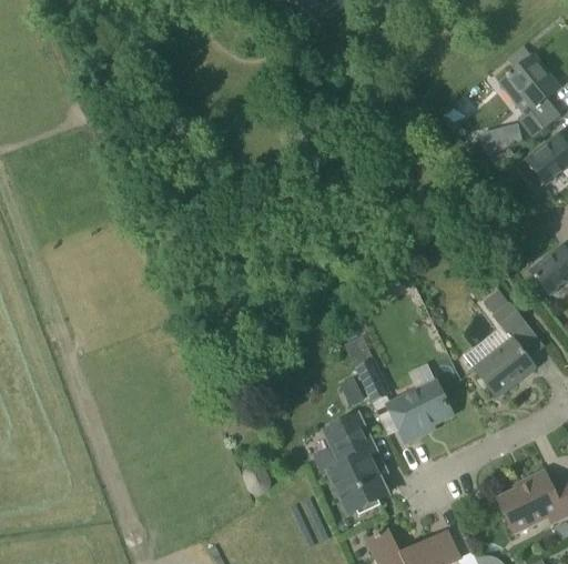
[(533,56),(498,83),(524,113),(517,118),(528,131),(531,136),(559,112),(556,108),(546,97),(558,87),(533,56)]
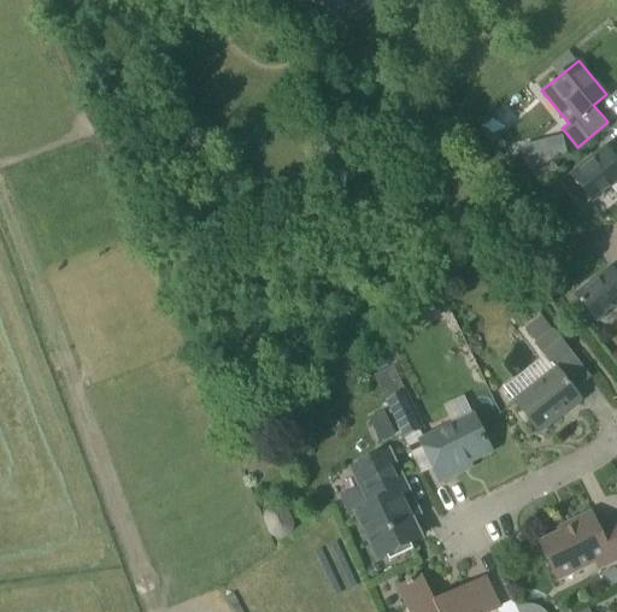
[(527,146),(538,157),(552,152),(556,139),(529,133),(527,146)]
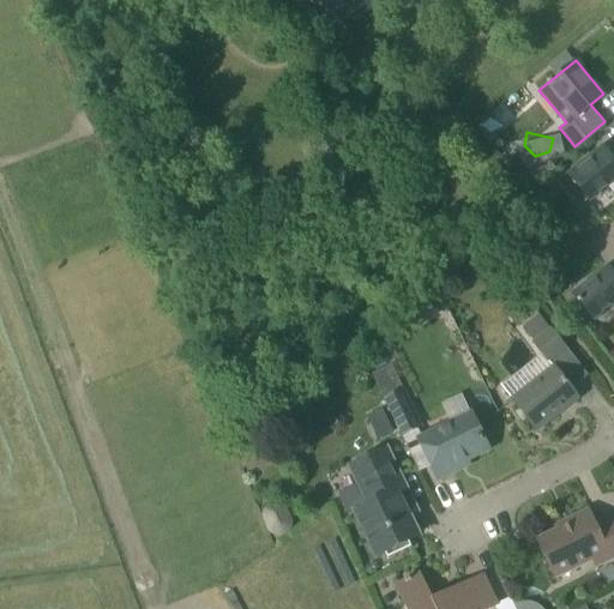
[(603,145),(571,172),(569,169),(555,180),(577,206),(613,176),(613,155),(613,156),(603,145)]
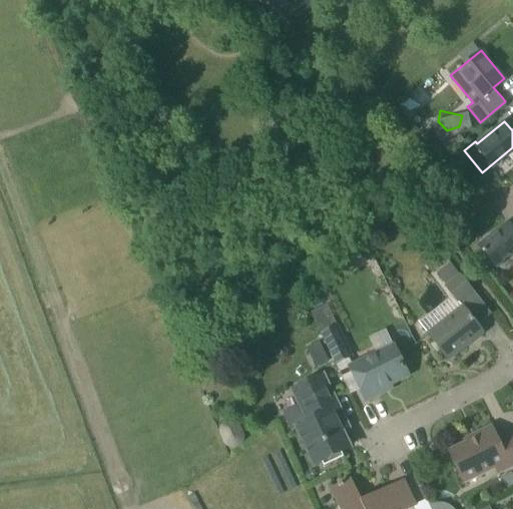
[(446,136),(455,147),(463,140),(454,130),(446,136)]
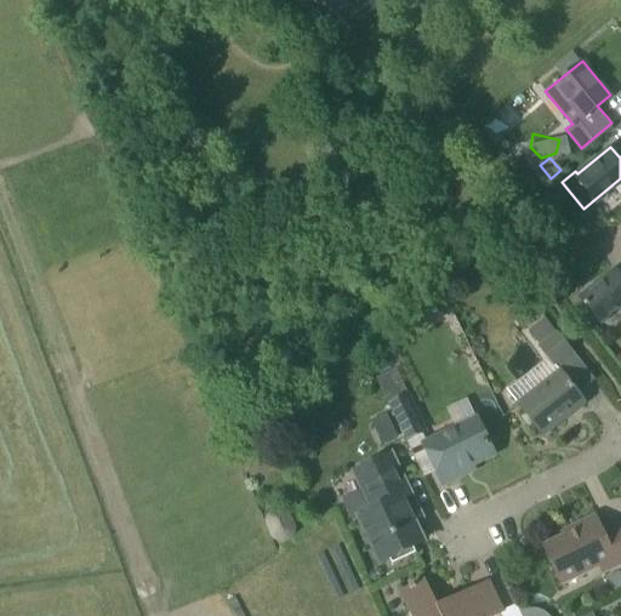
[(620,274),(615,268),(581,295),(600,319),(620,302),(620,274)]
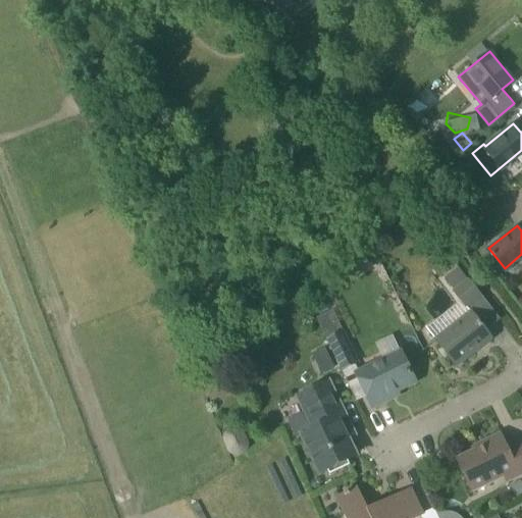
[(452,288),(466,306),(482,294),(468,275),(467,276),(457,263),(442,274),(453,287),(452,288)]
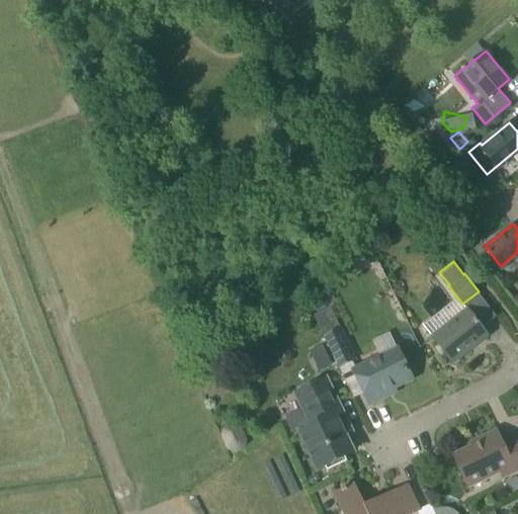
[(340,326),(330,306),(315,313),(340,366),(357,358),(341,325),(340,326)]
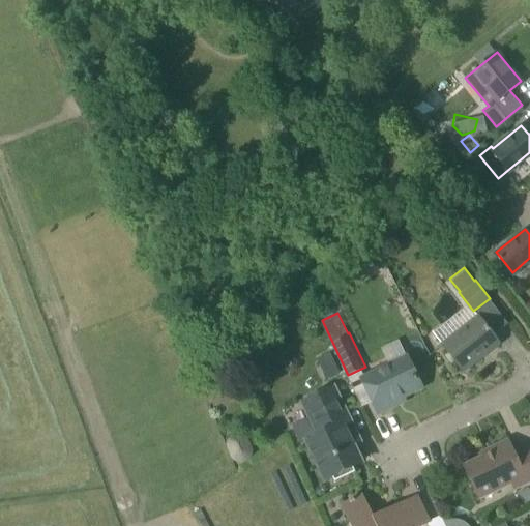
[(445,354),(451,362),(455,359),(463,369),(499,341),(477,313),(440,342),(448,352),(445,354)]
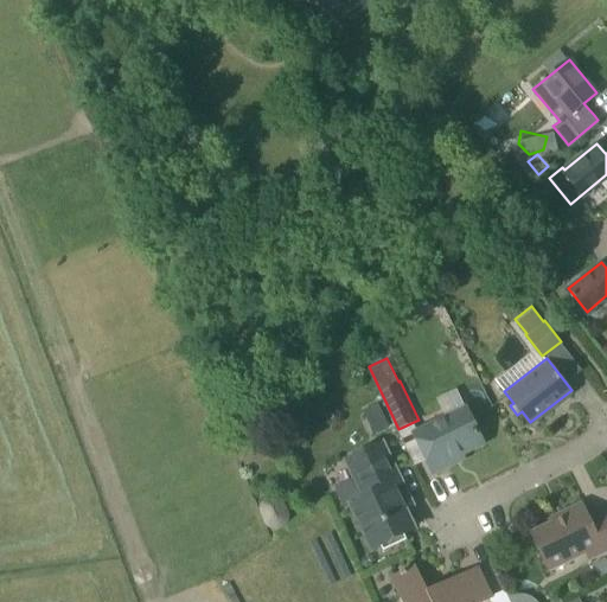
[(363,408),(374,431),(389,424),(378,401),(363,408)]
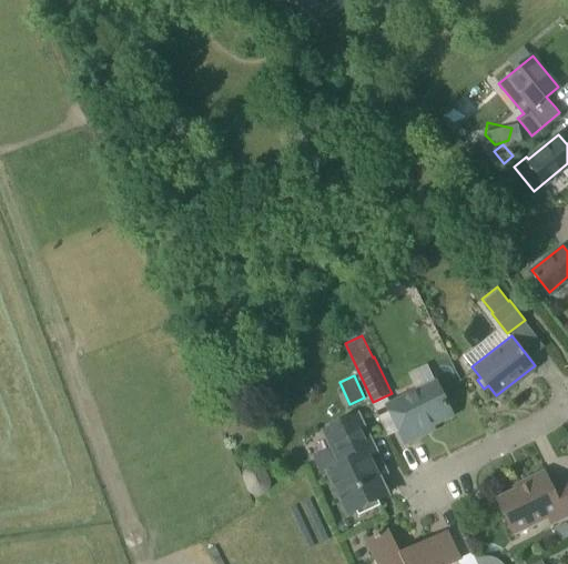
[(422,427),(452,413),(435,379),(387,401),(406,441),(424,432),(422,427)]
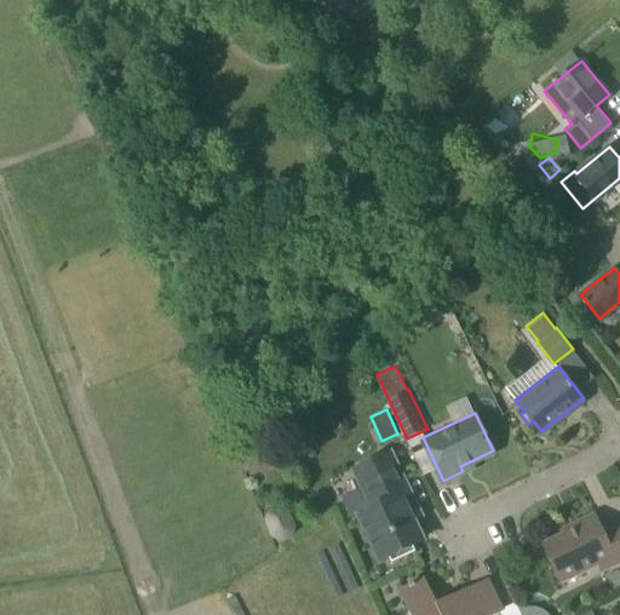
[(361,486),(342,495),(352,517),(357,515),(379,559),(417,541),(407,519),(422,513),(409,489),(390,450),(354,469),(361,486)]
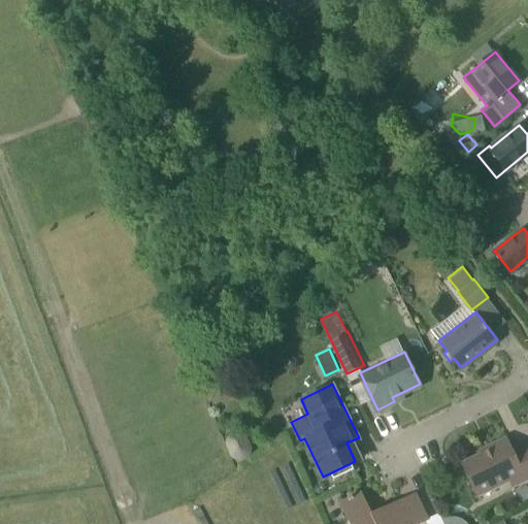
[(462,461),(479,496),(509,482),(513,487),(527,479),(527,445),(527,444),(513,451),(505,436),(481,448),(482,452),(462,461)]
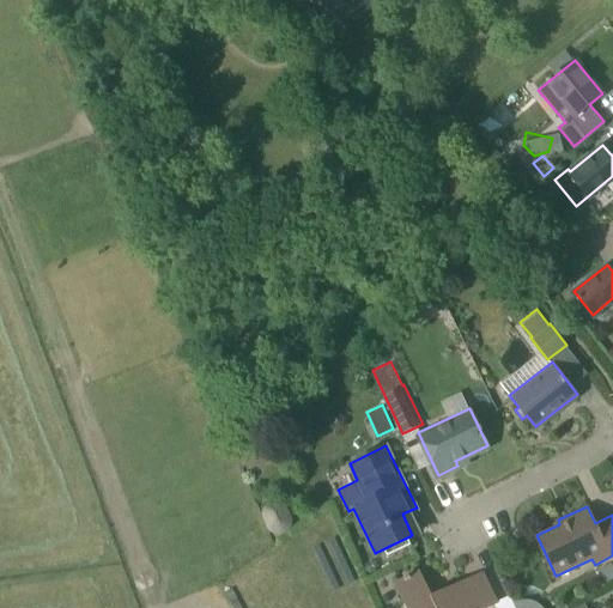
[(612,565),(611,561),(598,567),(604,581),(612,576),(612,565)]
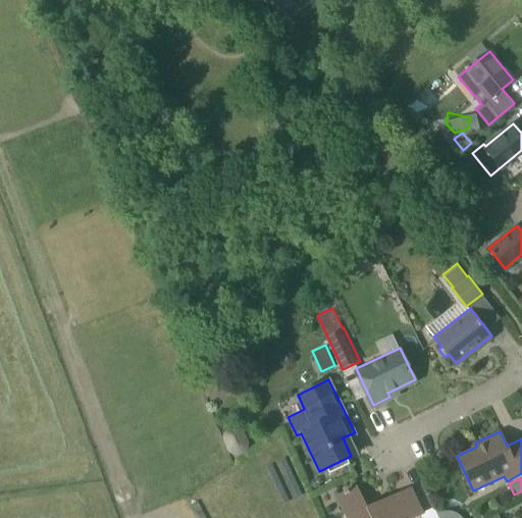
[(412,517),(423,512),(411,485),(368,507),(357,484),(335,495),(346,517),(412,517)]
